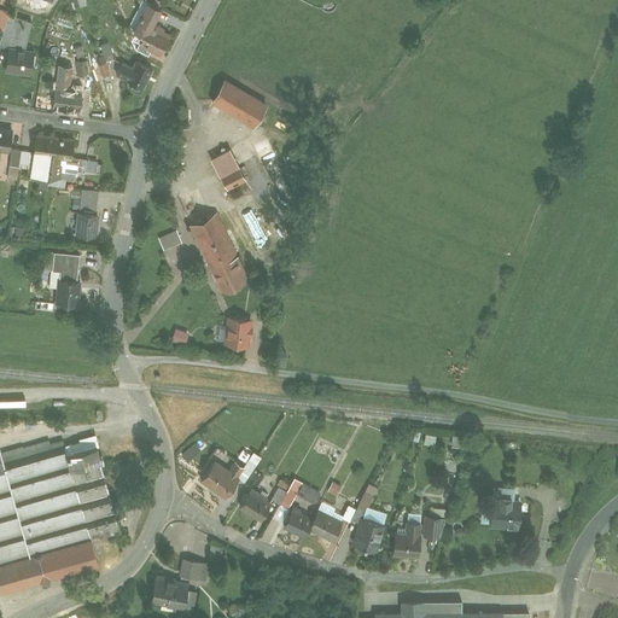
[(130,23),(135,27),(146,3),(141,0),(130,23)]
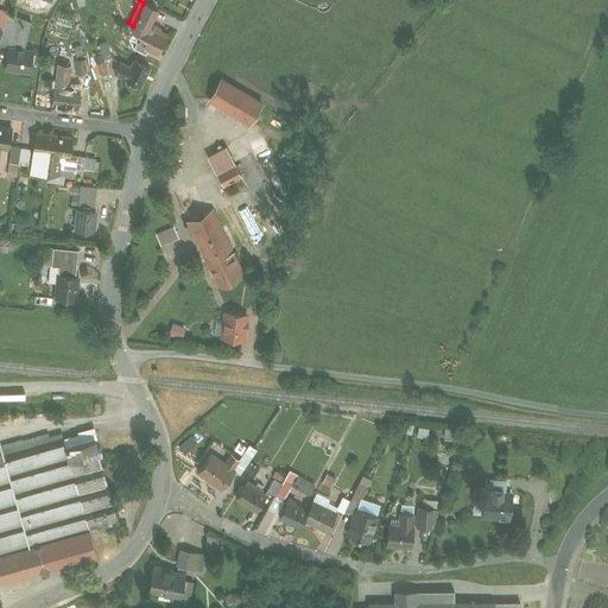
[(149,49),(158,52),(168,32),(153,25),(162,8),(145,1),(144,2),(133,26),(132,29),(133,29),(141,32),(137,40),(137,43),(149,49)]
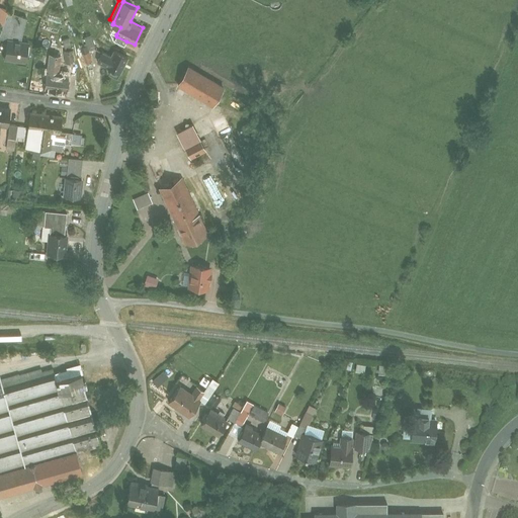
[(19,14),(7,10),(2,25),(0,32),(0,36),(7,39),(7,37),(11,38),(19,14)]
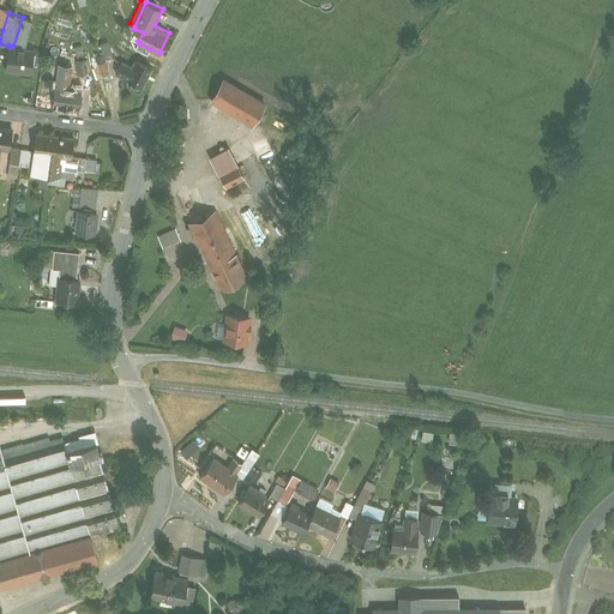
[(32,20),(23,17),(13,46),(25,47),(29,29),(32,20)]
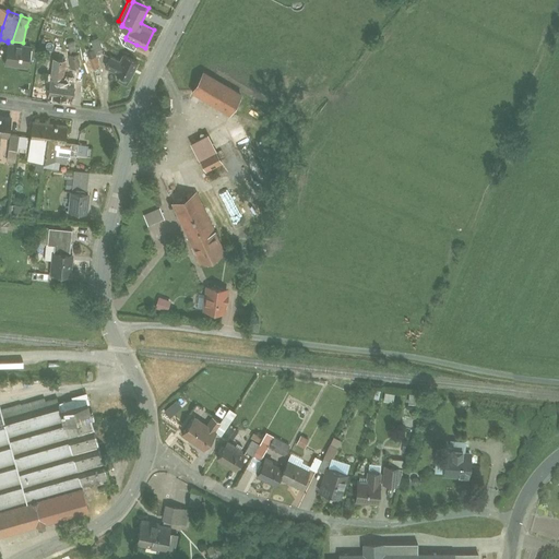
[(130,30),(122,26),(119,34),(126,37),(130,30)]
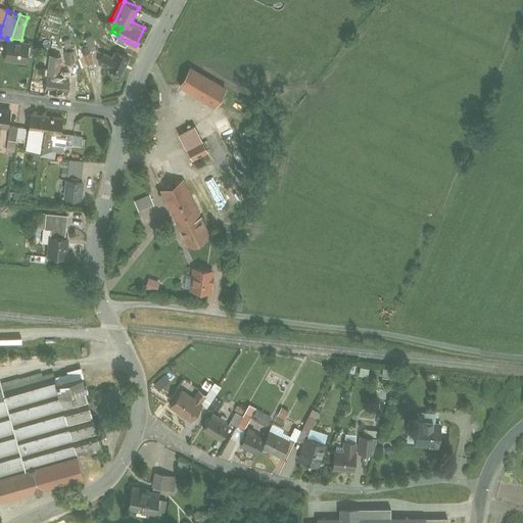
[(88,45),(90,50),(96,48),(92,35),(85,37),(88,45)]
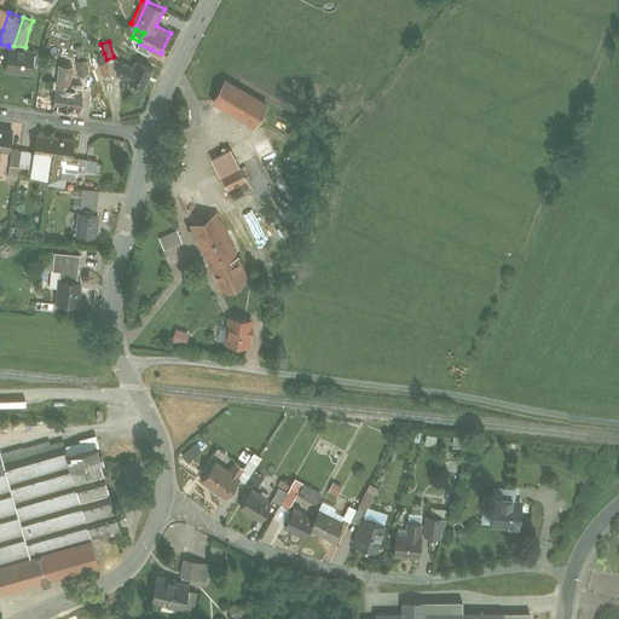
[(149,55),(151,50),(139,44),(137,48),(136,48),(149,55)]
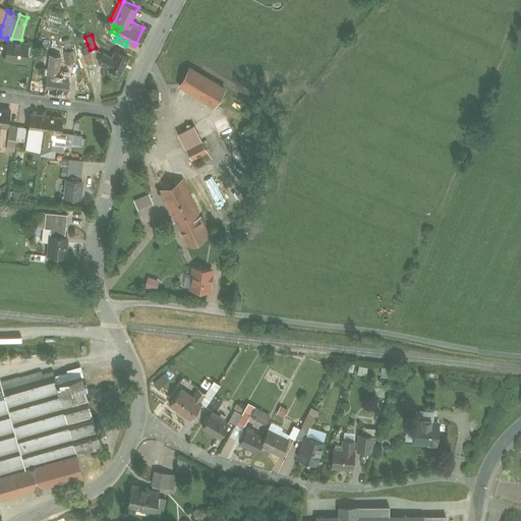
[(7,40),(4,57),(26,61),(31,42),(21,40),(11,39),(7,38),(7,40)]
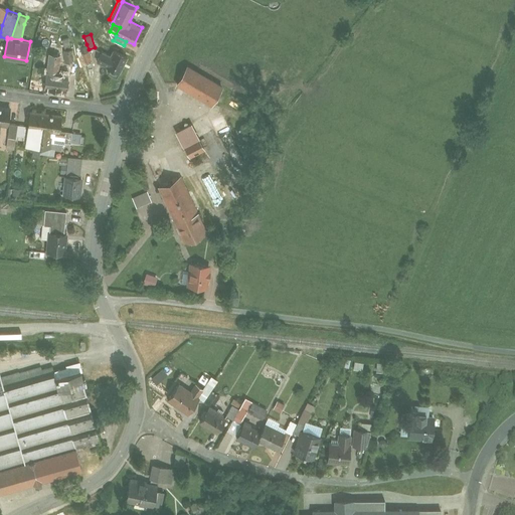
[(68,37),(62,39),(65,49),(71,46),(68,37)]
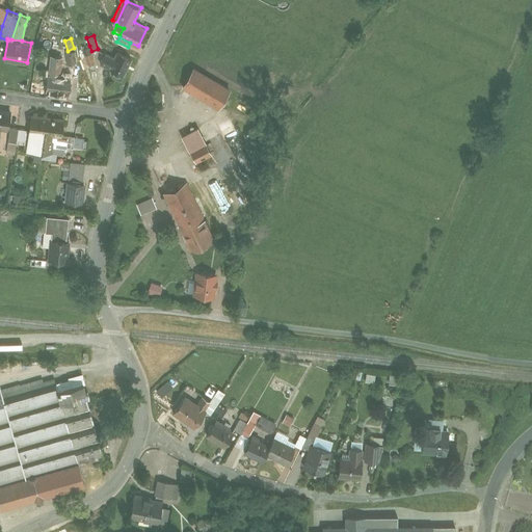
[(89,46),(82,48),(87,63),(95,61),(91,51),(89,46)]
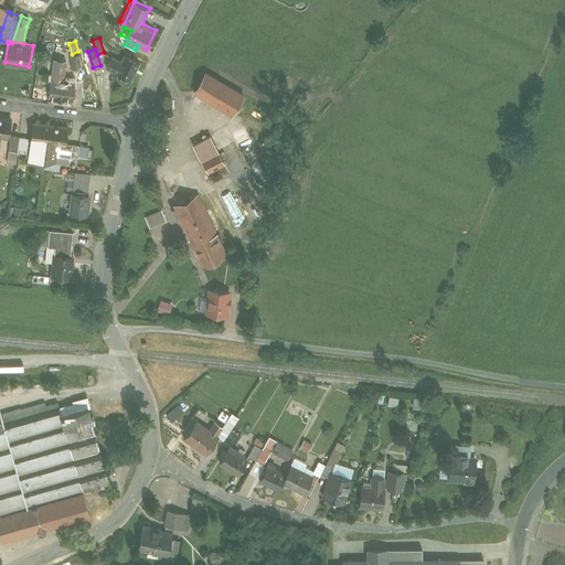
[(68,60),(71,60),(72,68),(86,66),(82,52),(72,54),(68,54),(68,60)]
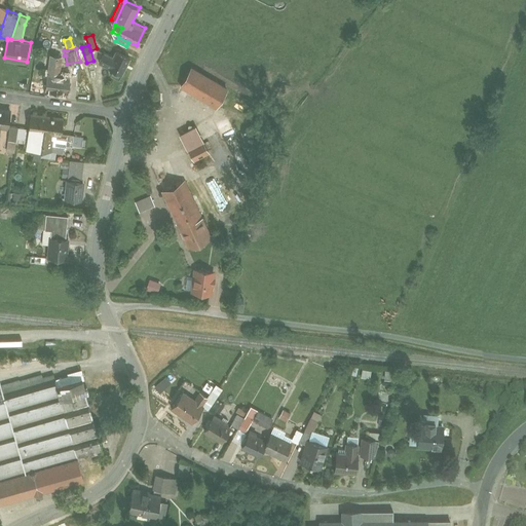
[(122,73),(129,57),(114,50),(112,55),(102,51),(100,58),(98,63),(113,69),(122,73)]
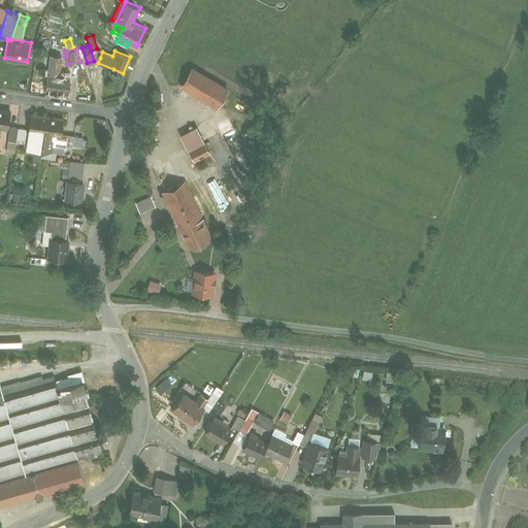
[(64,56),(50,54),(45,90),(67,94),(68,90),(70,90),(72,74),(67,73),(67,64),(66,56),(64,56)]
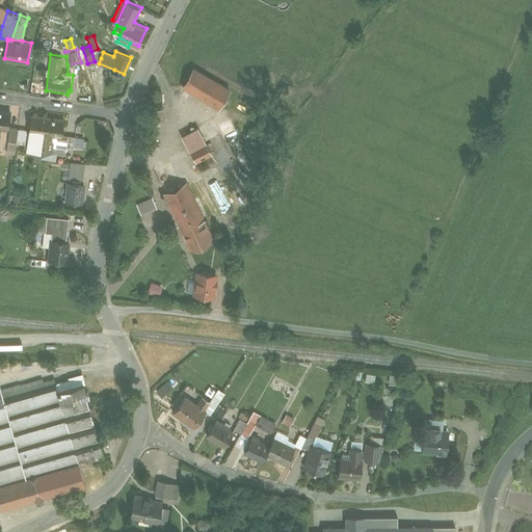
[(231,89),(194,67),(181,88),(217,111),(231,89)]
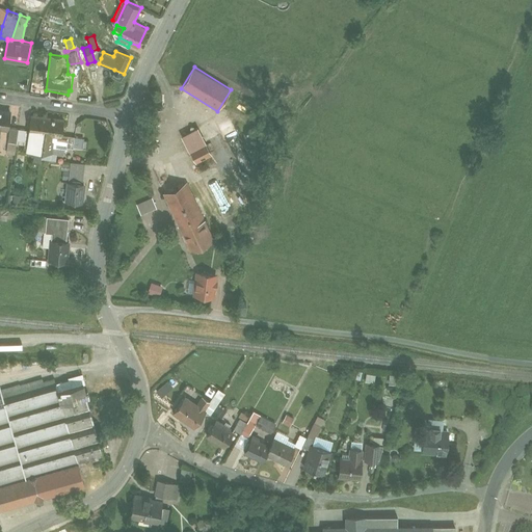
[(124,74),(114,70),(111,75),(122,80),(124,74)]
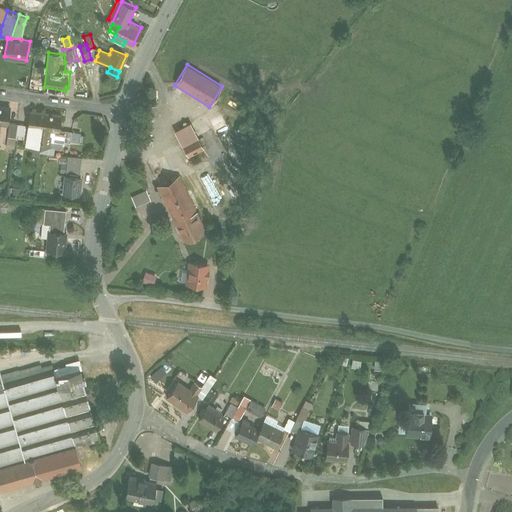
[(12,106),(0,103),(0,133),(1,124),(9,125),(10,122),(12,106)]
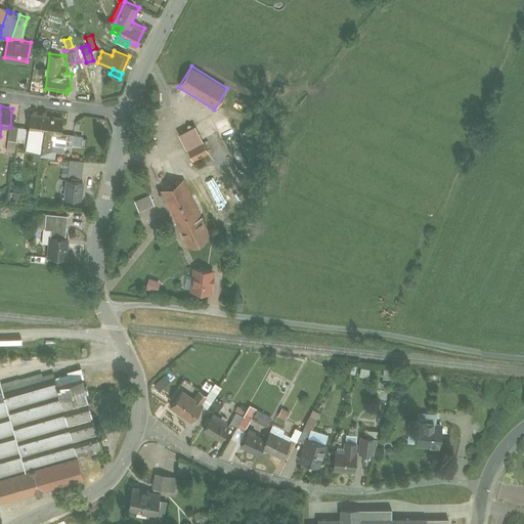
[(64,117),(31,113),(28,128),(28,130),(45,132),(62,135),(64,117)]
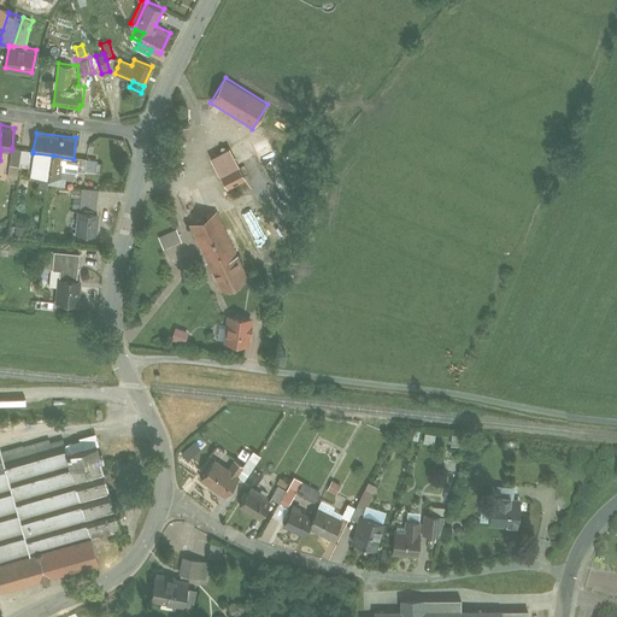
[(230,146),(209,157),(225,191),(247,180),(230,146)]
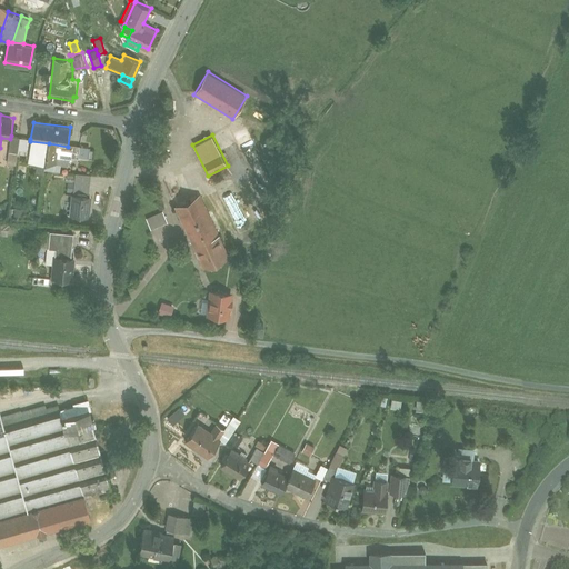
[(20,137),(11,136),(10,139),(8,151),(9,151),(18,152),(20,137)]
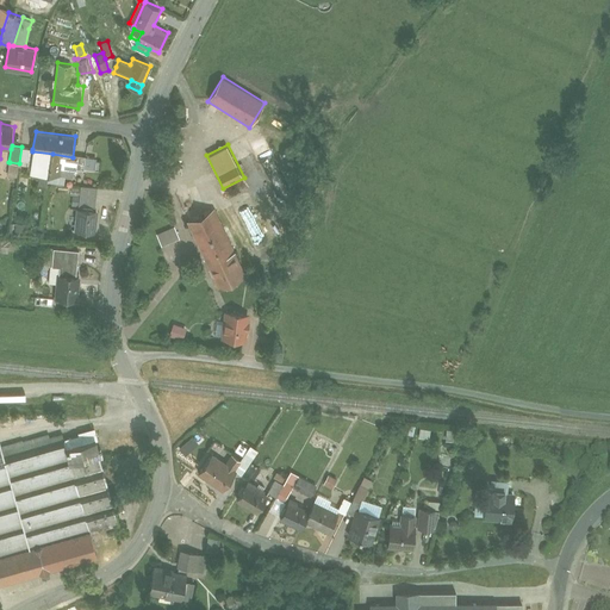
[(32,151),(32,149),(22,147),(19,163),(31,166),(32,151)]
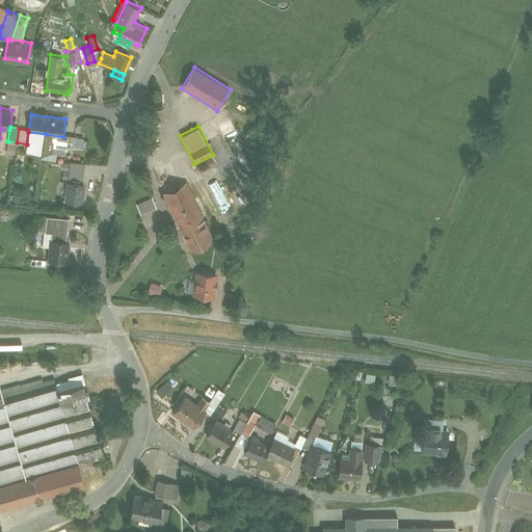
[(43,153),(46,134),(28,132),(27,144),(26,150),(34,152),(43,153)]
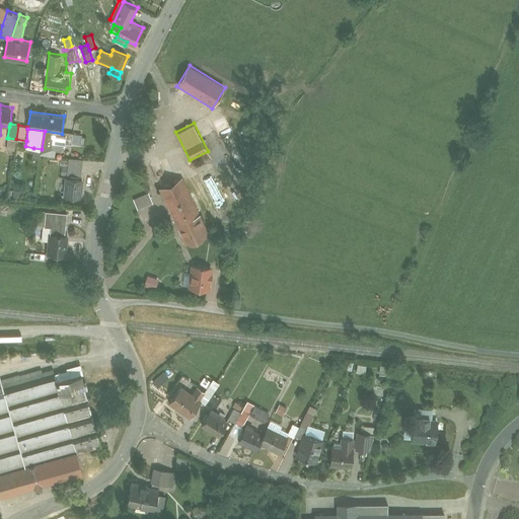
[(62,134),(45,131),(42,149),(55,150),(62,150),(64,145),(66,134),(62,134)]
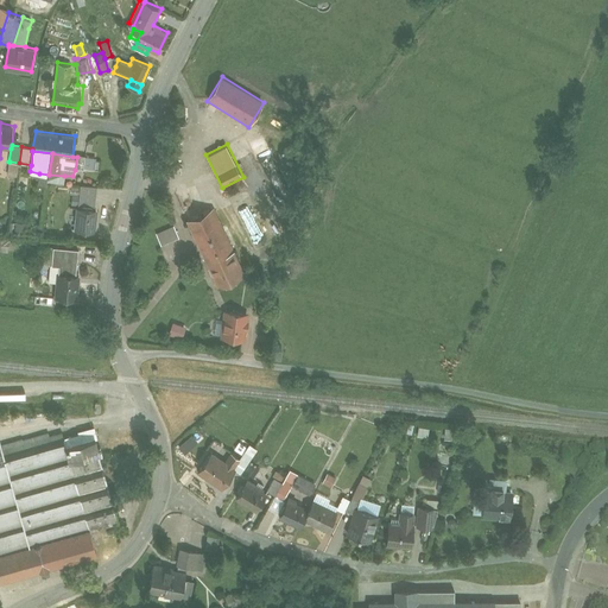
[(77,157),(75,170),(84,171),(84,169),(87,156),(77,154),(77,157)]
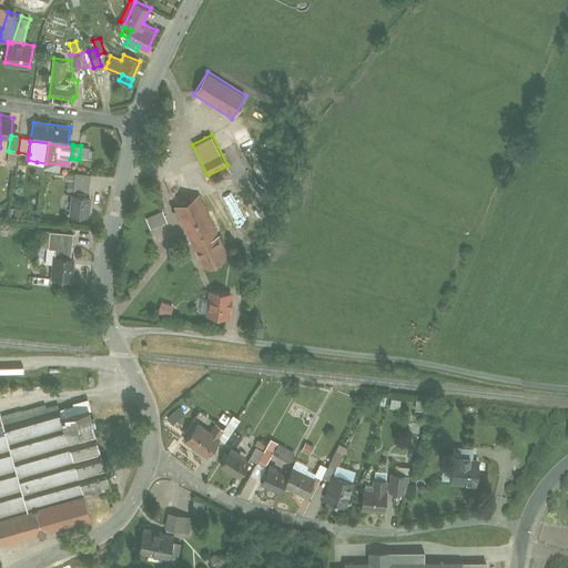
[(90,146),(81,145),(79,158),(89,159),(90,146)]
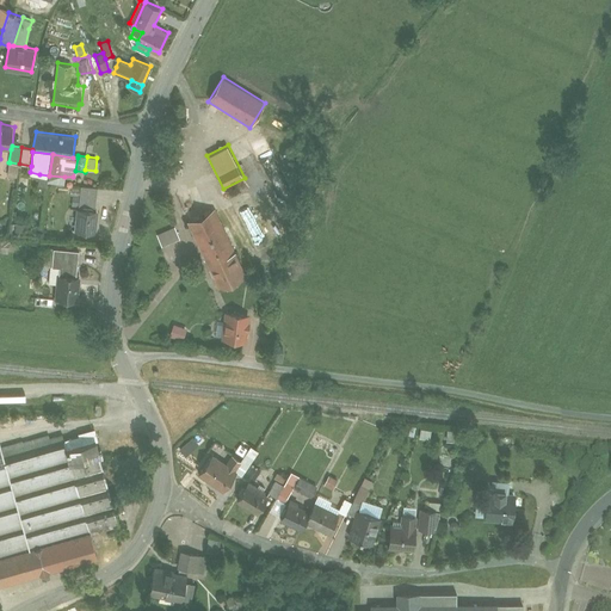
[(19,164),(10,162),(7,176),(17,177),(19,164)]
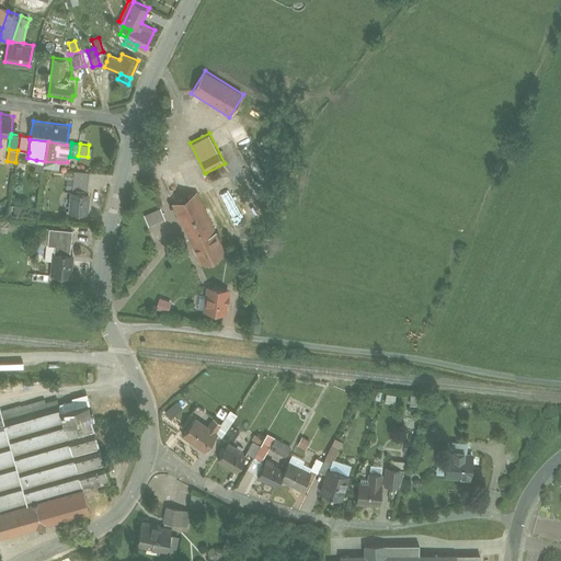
[(45,161),(36,160),(34,170),(42,171),(43,168),(45,161)]
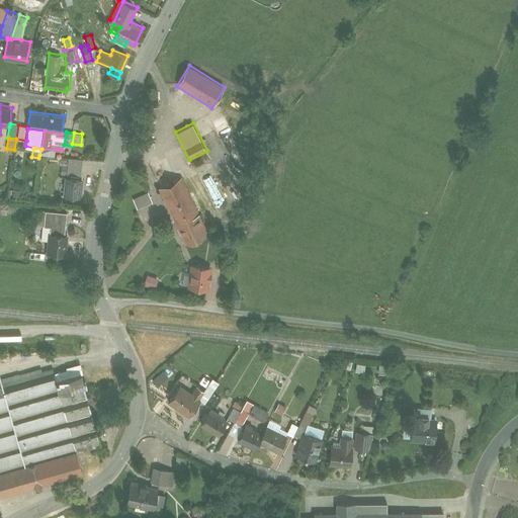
[(66,176),(81,178),(83,158),(68,157),(68,161),(66,175),(66,176)]
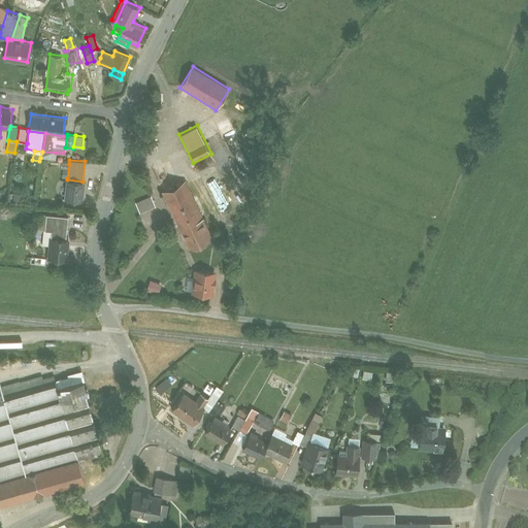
[(67,179),(66,179),(64,199),(84,201),(86,182),(83,182),(67,179)]
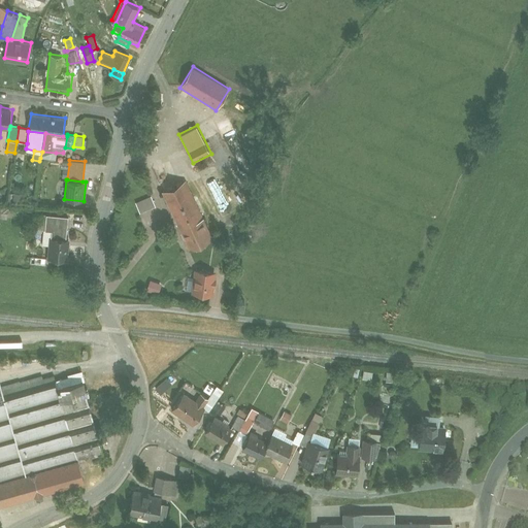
[(186,180),(163,191),(189,250),(212,239),(186,180)]
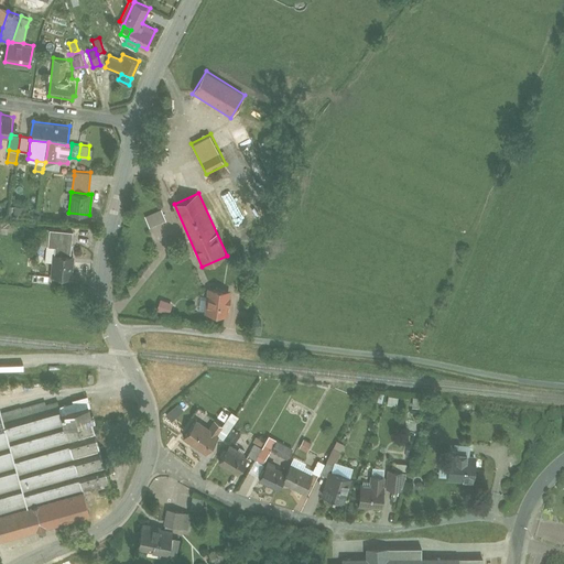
[(161,209),(144,217),(150,228),(166,220),(161,209)]
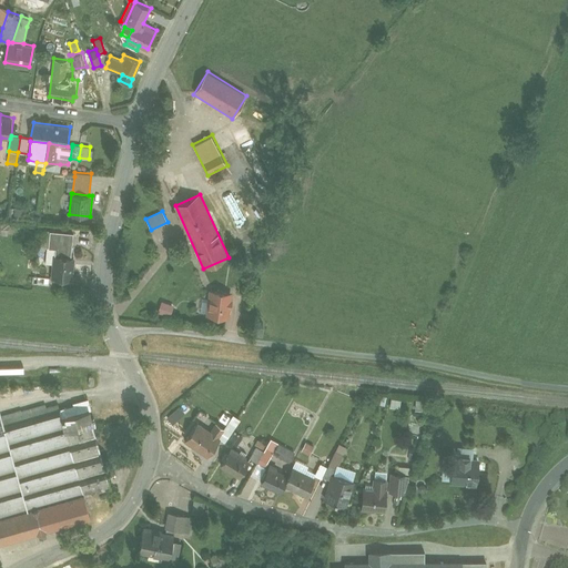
[(9,223),(0,221),(0,235),(8,236),(9,223)]
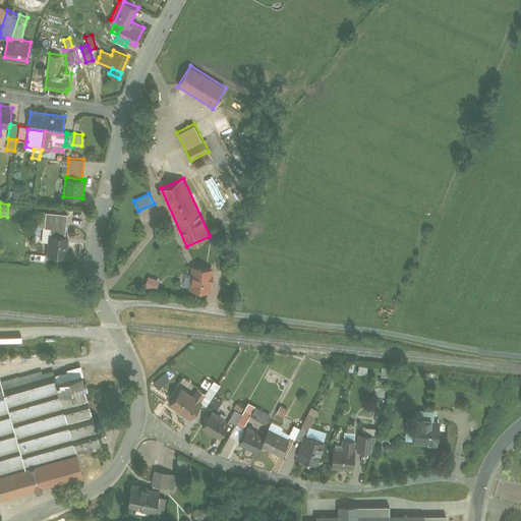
[(66,214),(46,212),(45,227),(52,228),(51,233),(56,234),(64,235),(66,214)]
